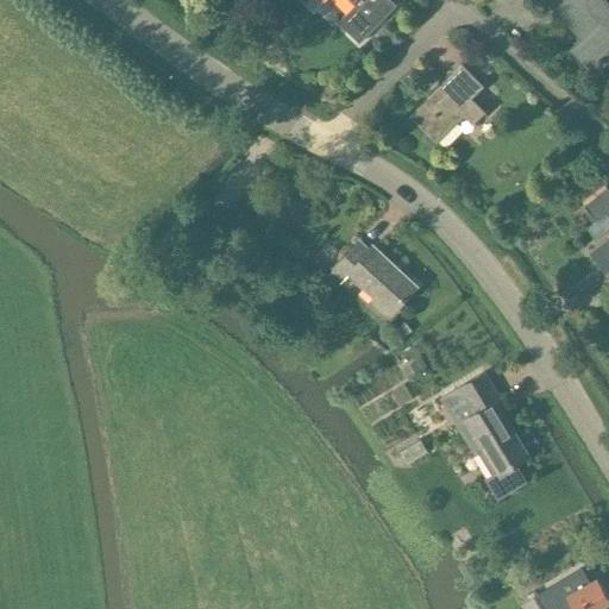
[(303,0),(306,2),(307,0),(349,0),(355,5),(337,23),(358,43),(396,5),(391,0),(303,0)]
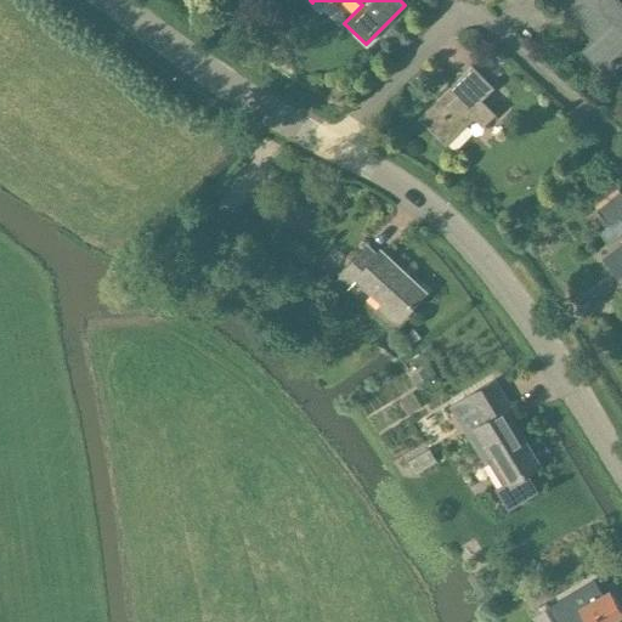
[(276,28),(275,24),(272,22),(270,21),(266,21),(263,22),(260,26),(260,28),(260,32),(263,34),(266,37),(270,37),(272,34),(275,32),(276,28)]
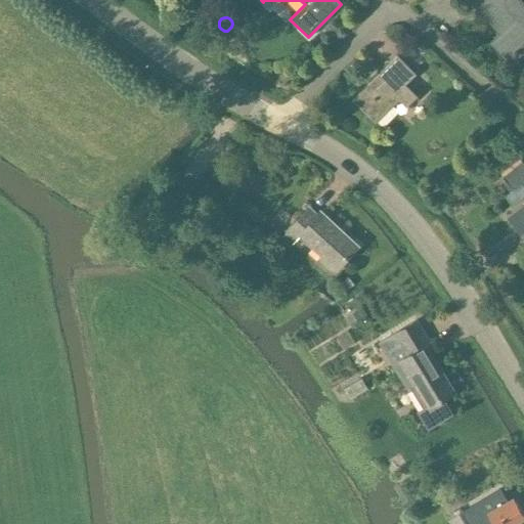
[(406,105),(416,95),(404,83),(415,73),(397,55),(352,100),(375,122),(398,98),(406,105)]
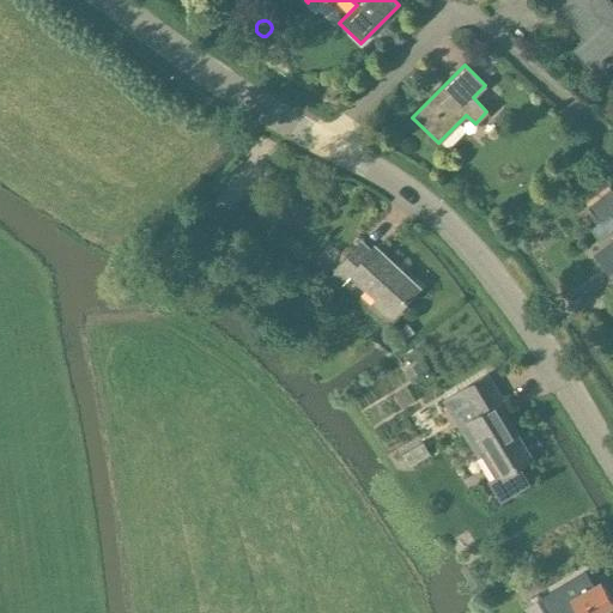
[(612,219),(612,190),(611,188),(587,206),(599,222),(608,214),(612,219)]
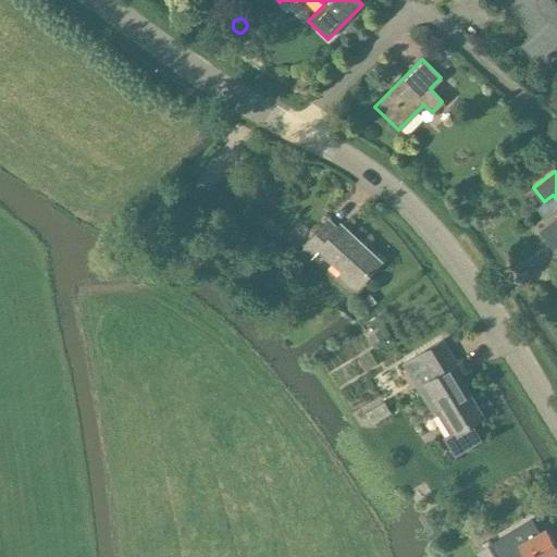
[(231,188),(230,189),(244,200),(245,201),(254,190),(238,180),(231,188)]
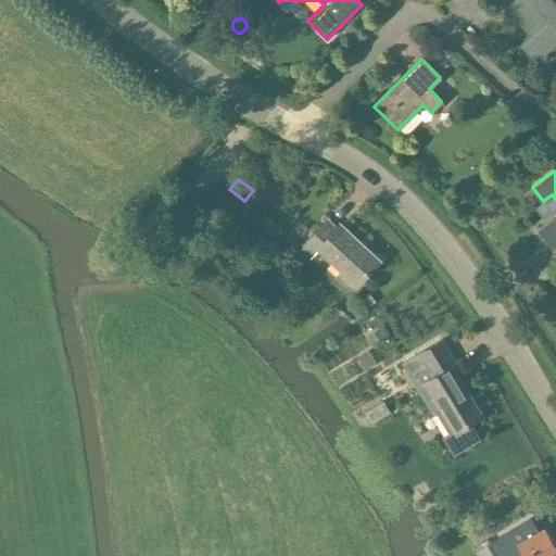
[(555,215),(536,230),(552,250),(555,245),(555,215)]
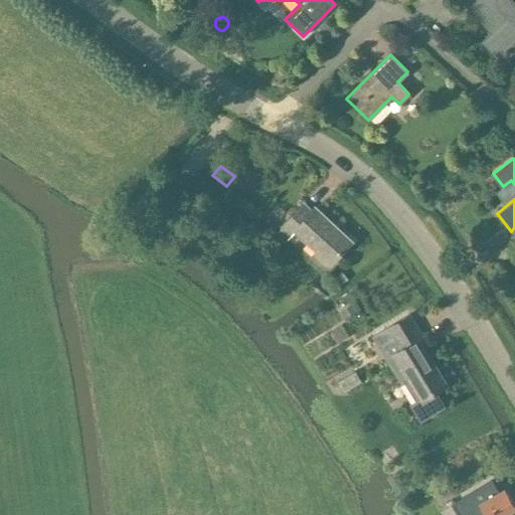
[(282,226),(283,227),(291,235),(294,231),(330,265),(352,241),(315,207),(312,211),(303,203),(282,226)]
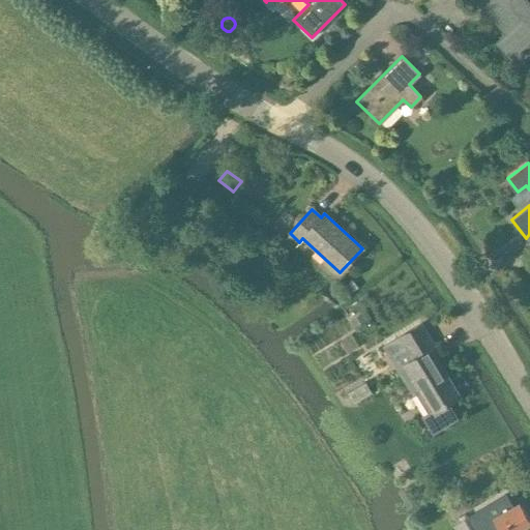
[(350,320),(356,329),(369,322),(363,313),(350,320)]
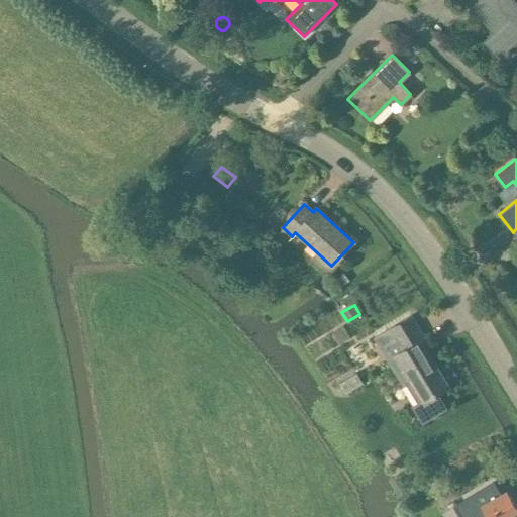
[(408,382),(420,400),(411,406),(422,424),(447,408),(437,393),(448,387),(420,341),(426,338),(411,315),(374,338),(403,386),(408,382)]
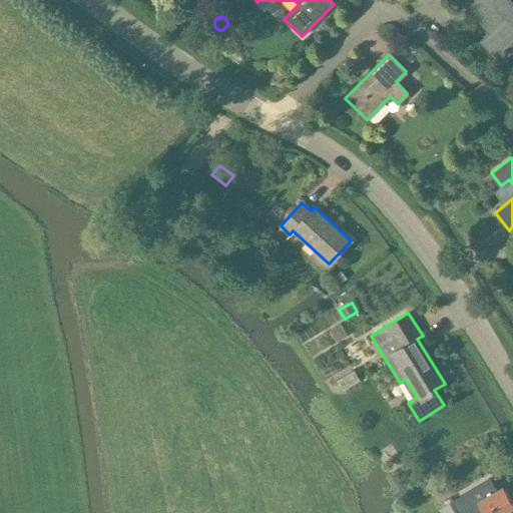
[(501,512),(512,506),(512,502),(503,486),(477,501),(478,503),(468,508),(471,512),(501,512)]
